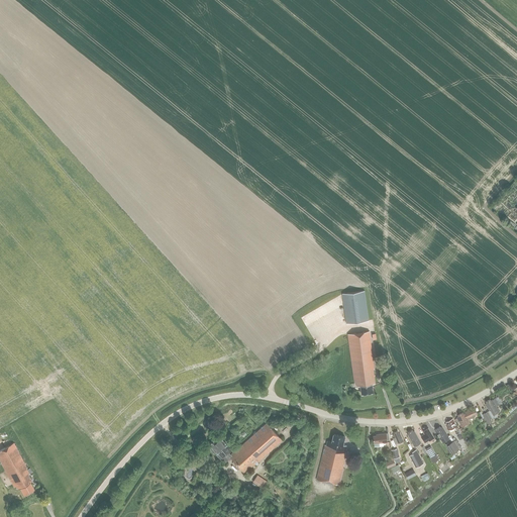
[(499,200),(493,206),(497,210),(499,207),(500,208),(503,205),(500,203),(501,202),(499,200)]
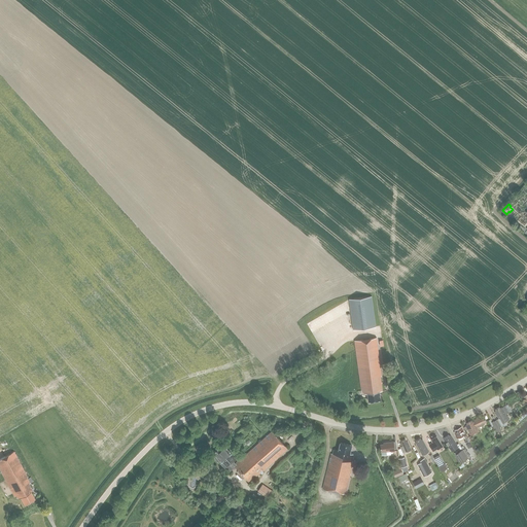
[(353,330),(376,327),(372,296),(349,300),(353,330)]
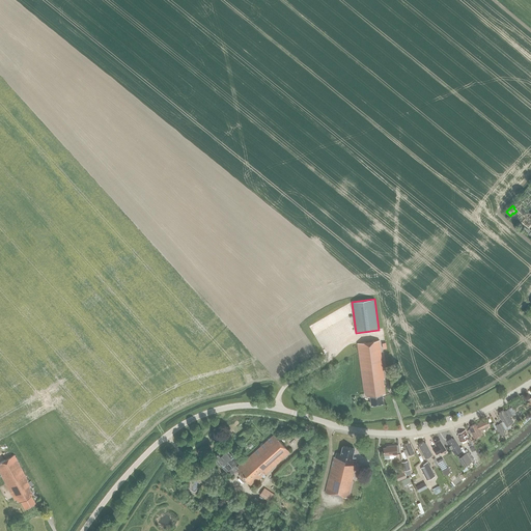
[(383,394),(385,394),(383,380),(385,380),(379,340),(358,343),(364,394),(365,394),(367,396),(367,397),(370,396),(371,404),(384,402),(383,394)]
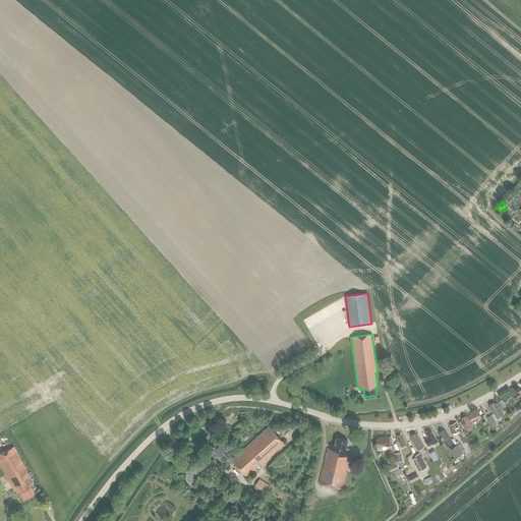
[(493,413),(497,420),(499,421),(500,420),(500,418),(500,417),(503,415),(500,409),(503,407),(500,401),(495,404),(495,402),(489,405),(490,406),(489,407),(493,413)]
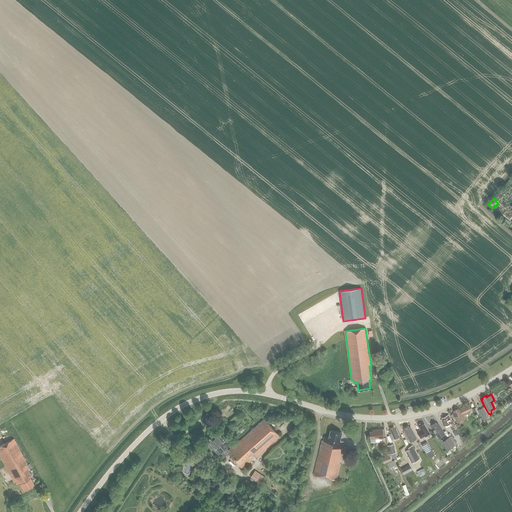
[(473,411),(472,409),(470,406),(466,408),(465,406),(460,409),(459,410),(458,409),(453,411),(454,412),(452,413),(457,424),(465,420),(463,416),(473,411)]
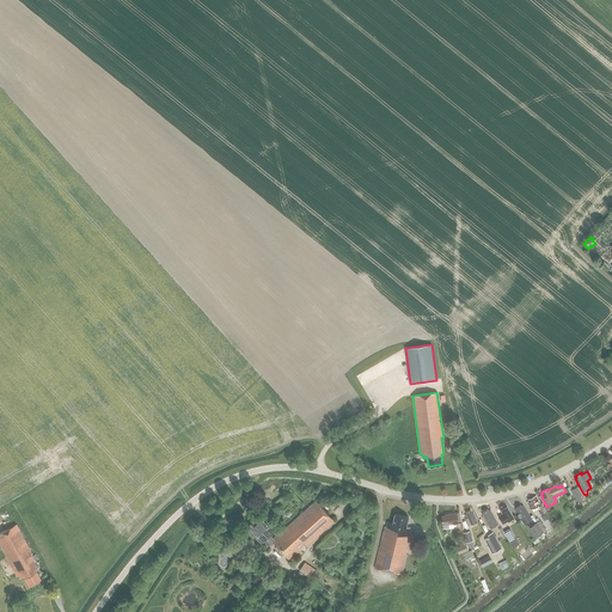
[(581,495),(580,493),(576,487),(570,490),(575,499),(581,495)]
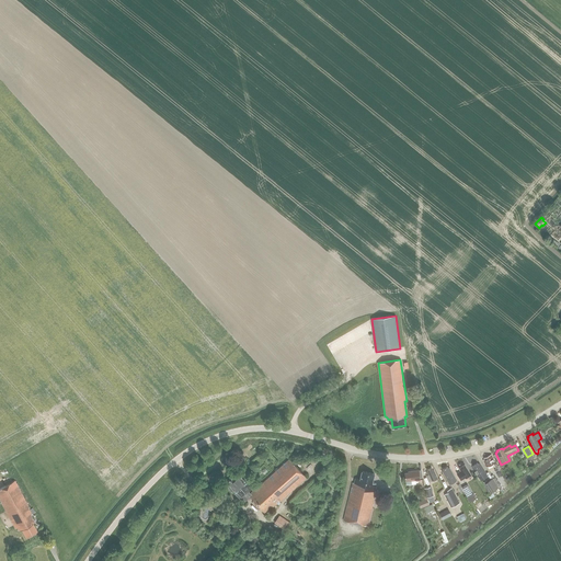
[(487,468),(495,464),(491,455),(484,458),(484,460),(483,460),(487,468)]
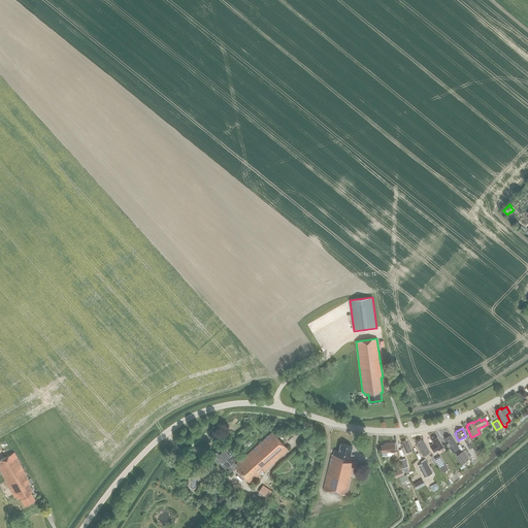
[(251,484),(289,450),(272,432),(236,465),(234,463),(236,460),(232,455),(225,447),(220,452),(218,450),(213,454),(218,458),(221,461),(222,463),(223,463),(228,468),(231,471),(235,467),(251,484)]
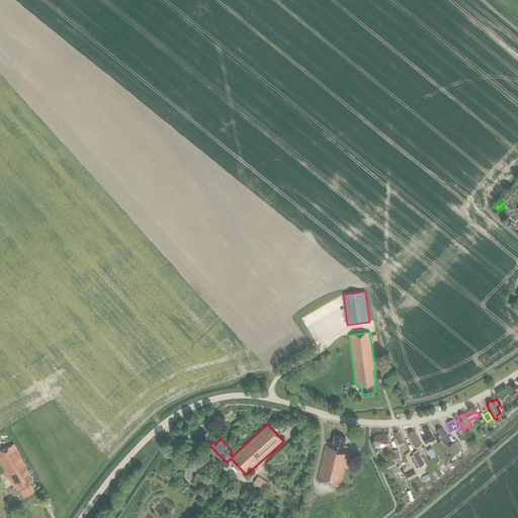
[(444,444),(450,440),(442,428),(441,429),(440,427),(437,430),(437,431),(436,432),(444,444)]
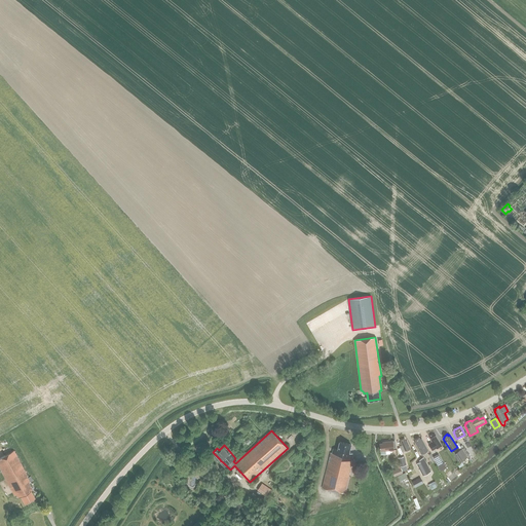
[(436,448),(442,445),(436,436),(429,439),(431,442),(428,444),(433,450),(436,448)]
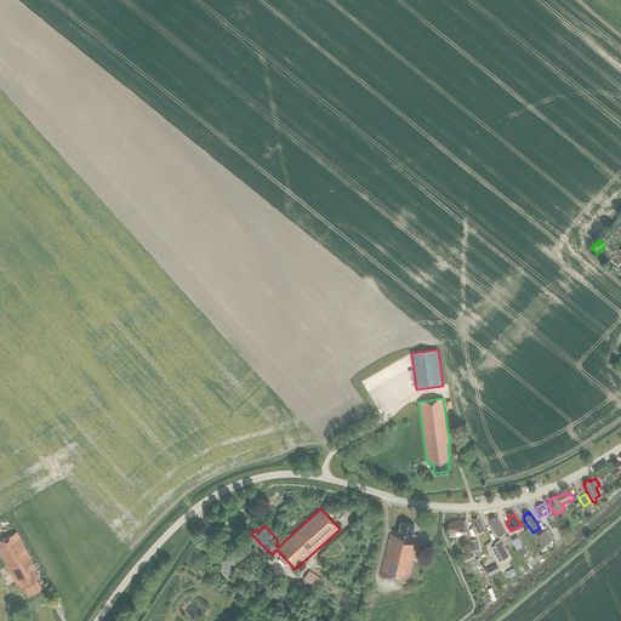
[(497,536),(506,533),(497,518),(496,518),(495,517),(490,519),(491,522),(490,522),(497,536)]
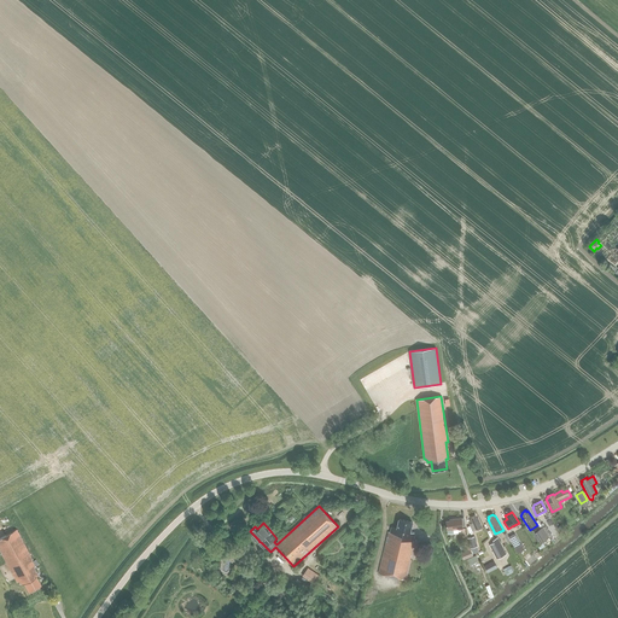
[(472,531),(482,528),(478,518),(477,519),(474,516),(470,517),(471,519),(468,520),(471,524),(470,524),(472,531)]
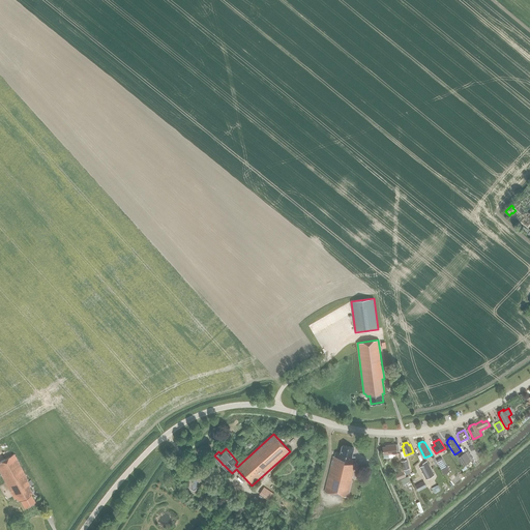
[(386,445),(386,447),(382,447),(383,455),(398,454),(396,444),(386,445)]
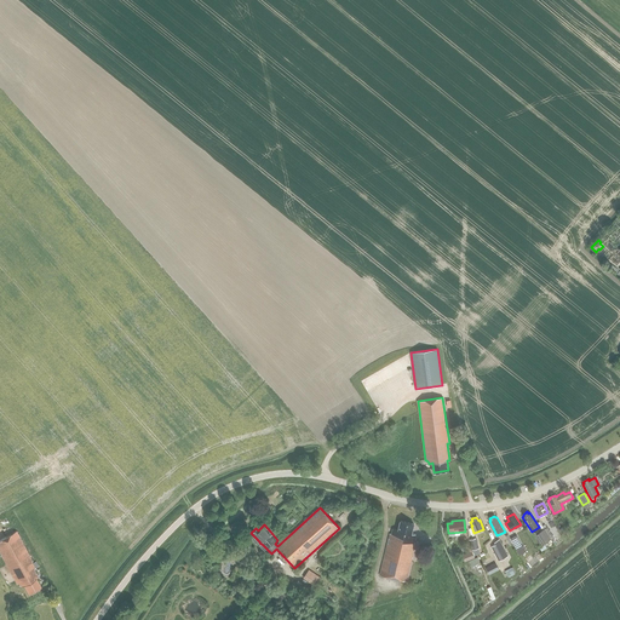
[(413,543),(415,534),(412,533),(414,524),(411,523),(403,521),(403,522),(400,521),(397,530),(392,529),(391,534),(390,534),(379,575),(406,581),(415,544),(413,543)]
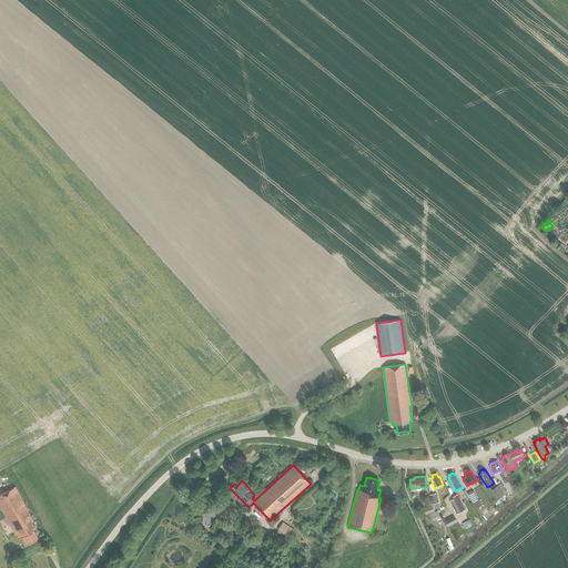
[(505,494),(503,490),(498,485),(489,490),(496,500),(494,501),(496,505),(500,501),(498,498),(505,494)]
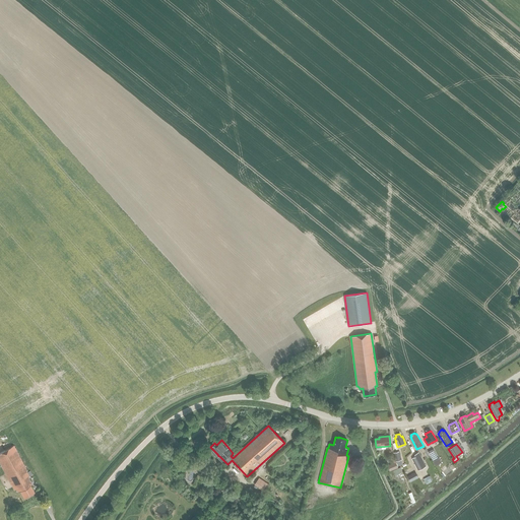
[(24,498),(35,493),(30,485),(33,484),(28,477),(29,476),(26,471),(27,471),(14,445),(0,452),(0,464),(1,466),(14,490),(15,490),(18,492),(20,491),(24,498)]
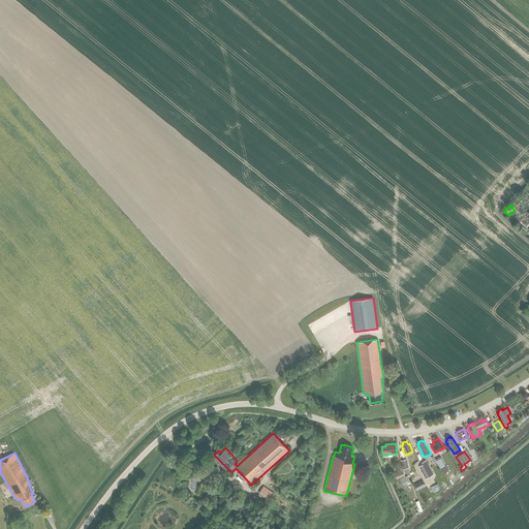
[(441,457),(436,459),(441,468),(446,465),(441,457)]
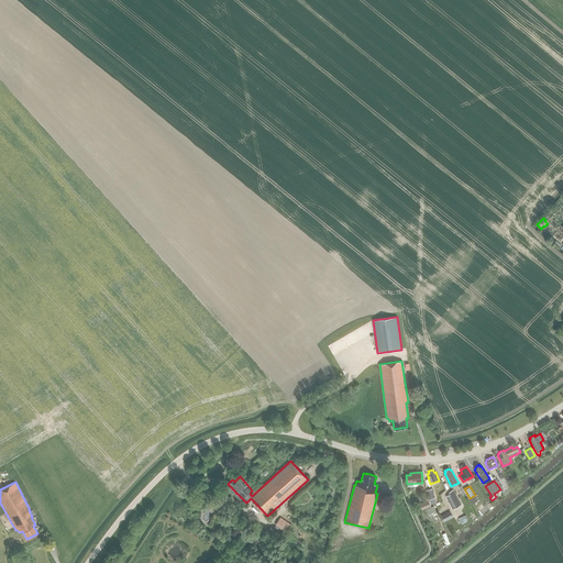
[(450,495),(445,497),(452,510),(461,506),(452,490),(449,493),(450,495)]
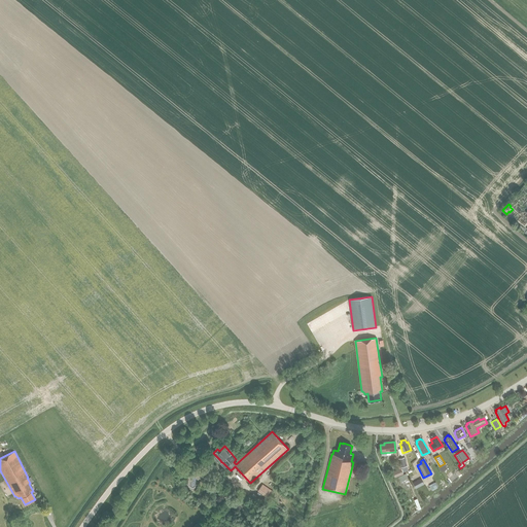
[(392,471),(394,478),(403,473),(401,468),(392,471)]
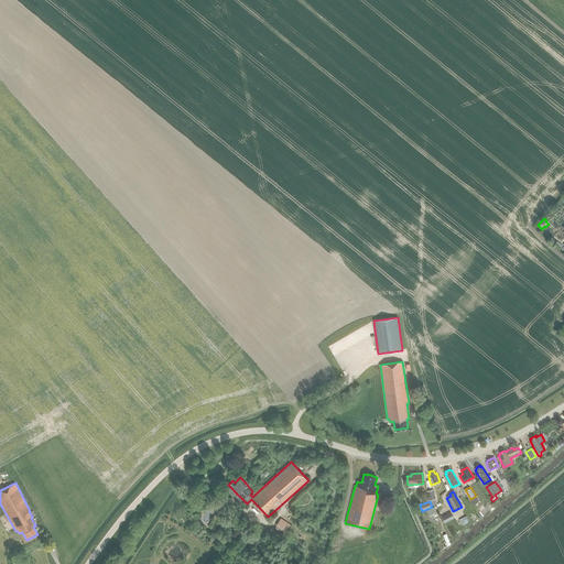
[(192,503),(190,509),(197,512),(199,507),(192,503)]
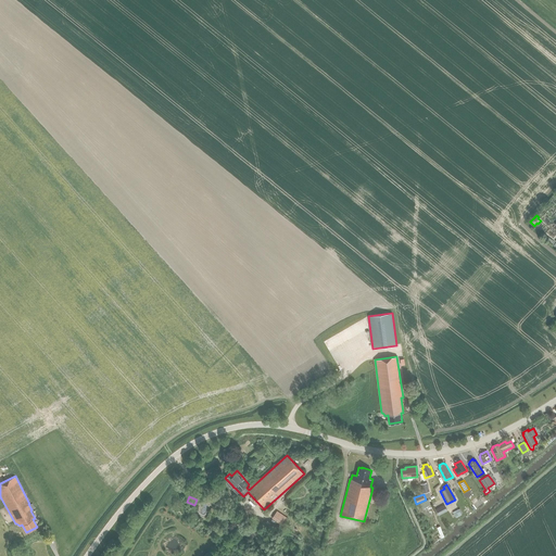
[(428,500),(419,504),(421,508),(427,506),(430,505),(428,500)]
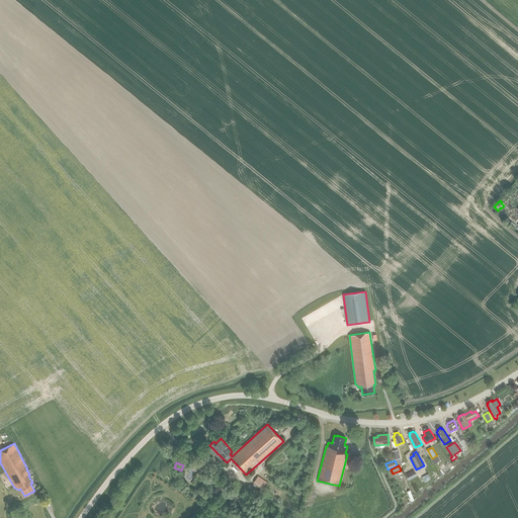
[(417,476),(414,470),(406,475),(409,481),(417,476)]
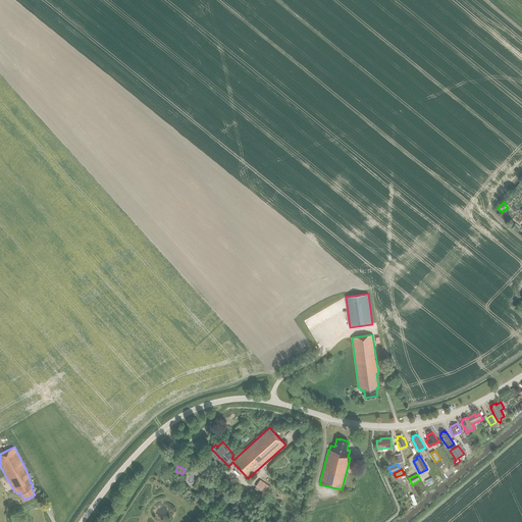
[(256,486),(266,492),(271,485),(260,478),(256,486)]
